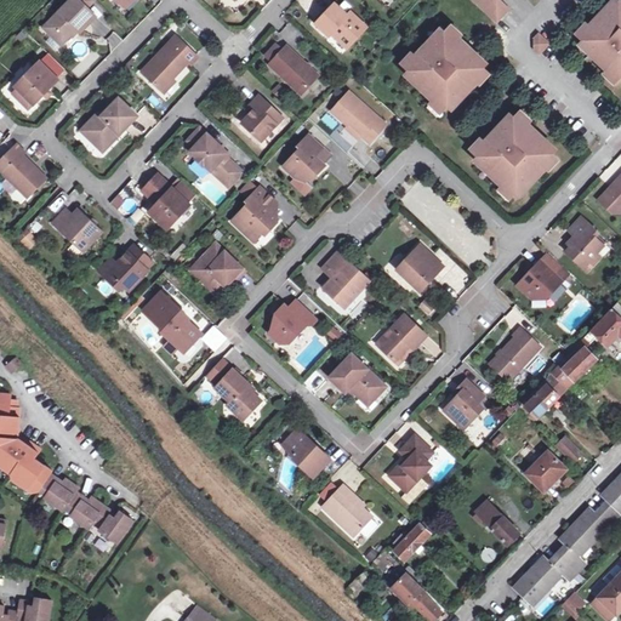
[(87,10),(77,0),(70,0),(44,29),(61,46),(77,30),(80,33),(95,17),(87,10)]
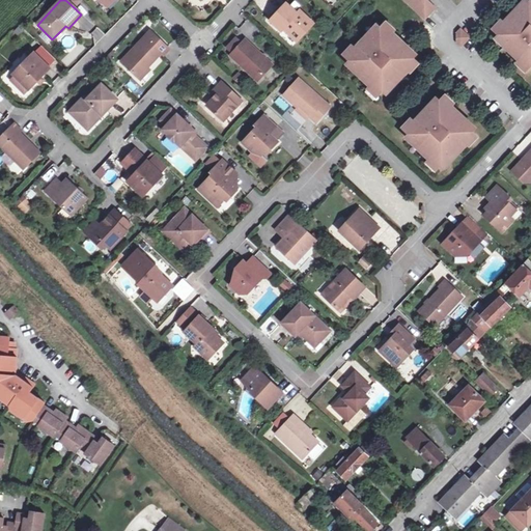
[(420,0),(397,0),(423,23),(432,11),(420,0)]
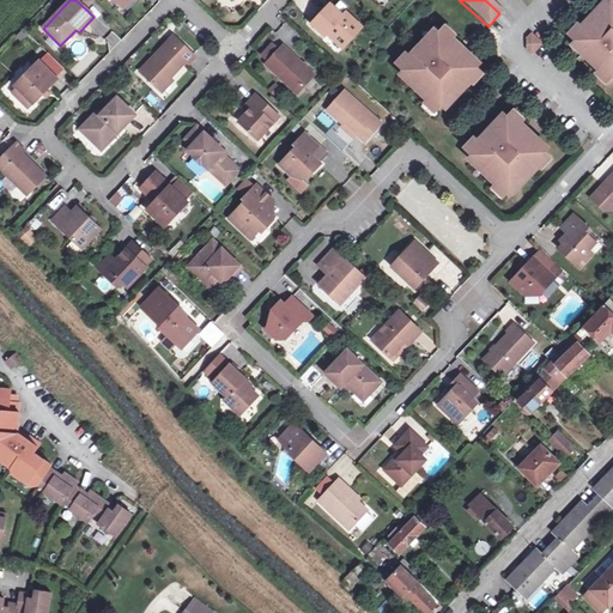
[(612,1),(582,35),(576,29),(565,40),(599,71),(592,79),(602,89),(612,77),(612,1)]
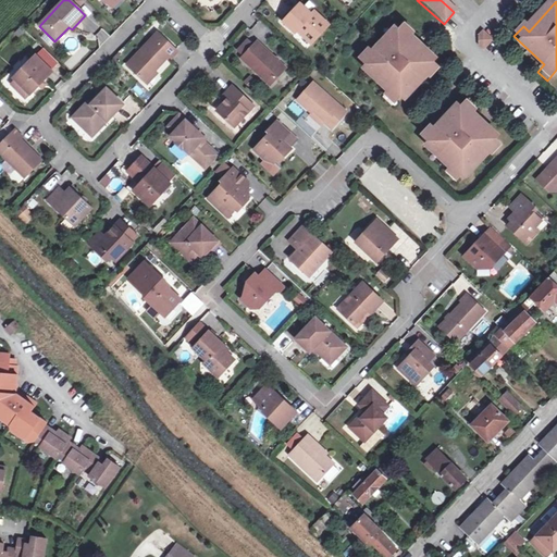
[(318,22),(312,16),(300,5),(284,24),(296,34),(299,31),(313,42),(330,25),(322,17),(318,22)]
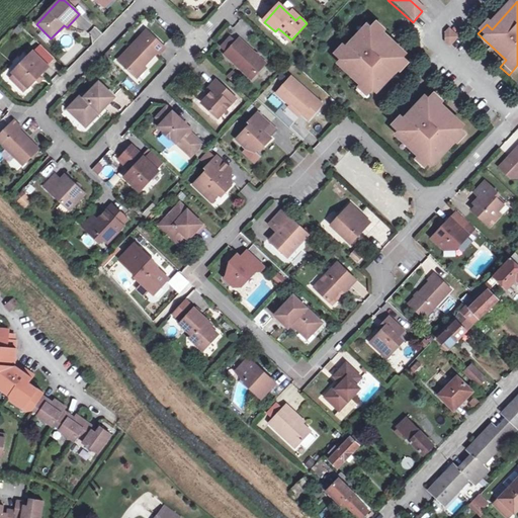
[(294,11),(290,15),(295,20),(299,16),(294,11)]
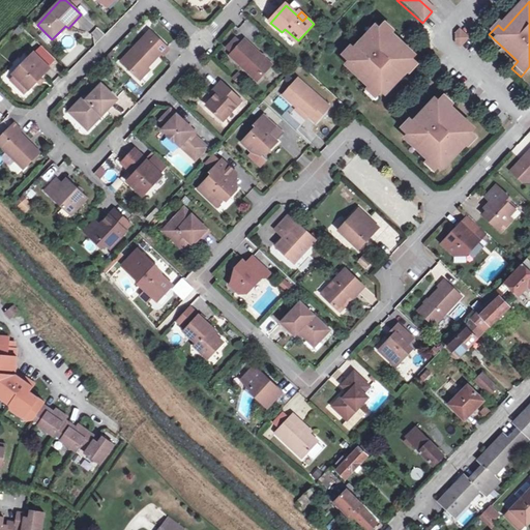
[(387,39),(391,34),(382,26),(355,54),(348,49),(339,58),(369,86),(365,90),(375,99),(401,72),(406,78),(415,67),(387,39)]
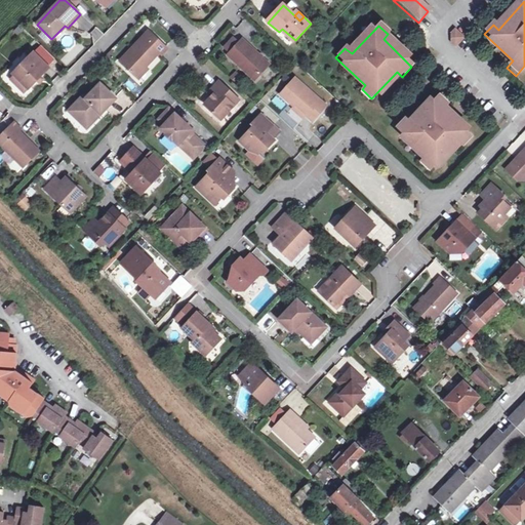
[(95,40),(103,35),(98,28),(90,32),(95,40)]
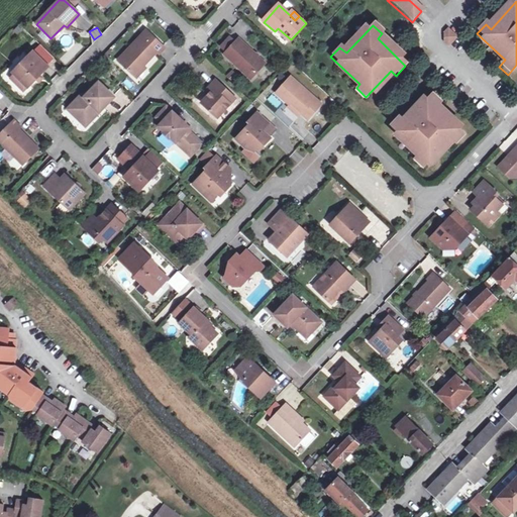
[(132,77),(143,66),(156,53),(158,55),(163,48),(144,32),(116,62),(132,77)]
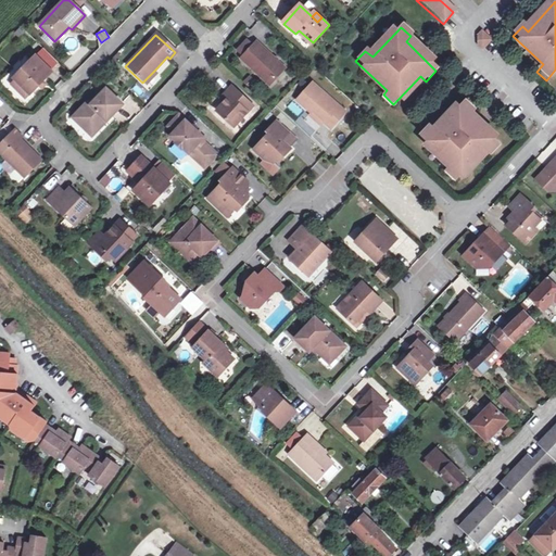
[(489,45),(479,35),(475,40),(475,49),(480,53),(489,45)]
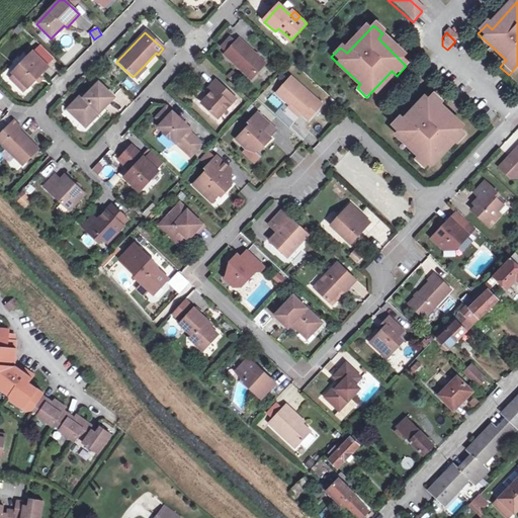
[(228,54),(237,44),(232,38),(223,49),(228,54)]
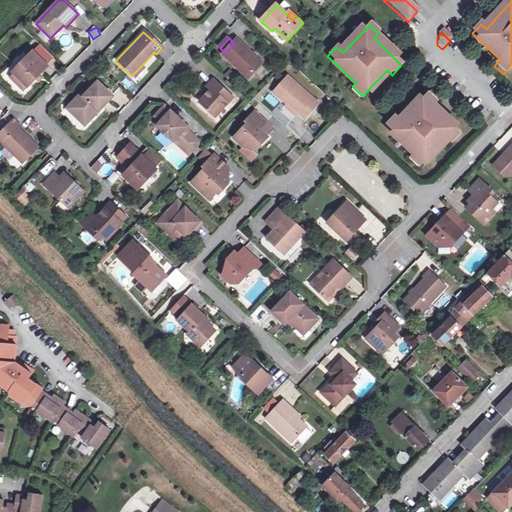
[(245,69),(253,76),(265,63),(238,38),(234,43),(225,53),(223,55),(243,73),(245,69)]
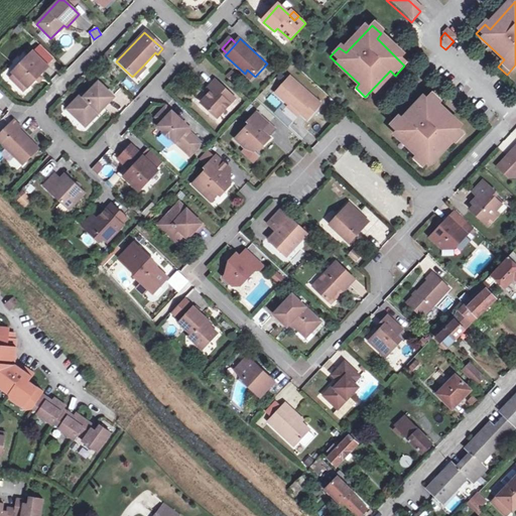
[(16,73),(30,87),(44,71),(43,70),(49,63),(34,50),(30,55),(31,56),(16,73)]
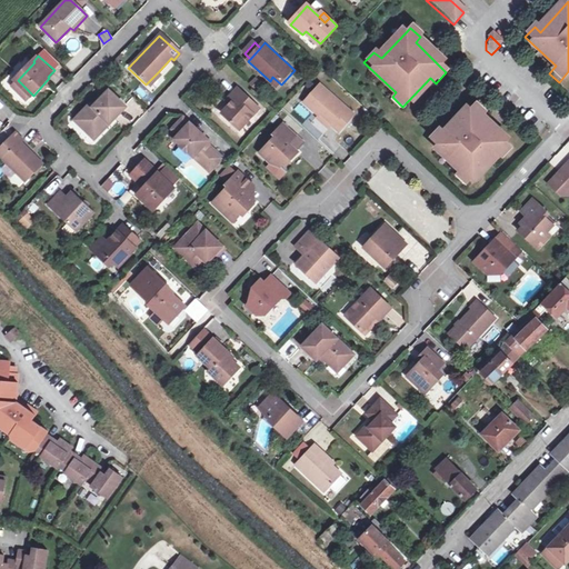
[(158,72),(146,85),(148,87),(160,75),(158,72)]
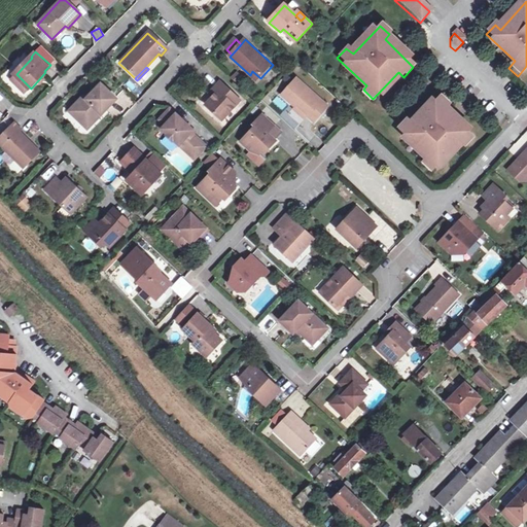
[(257,81),(260,78),(252,71),(250,75),(257,81)]
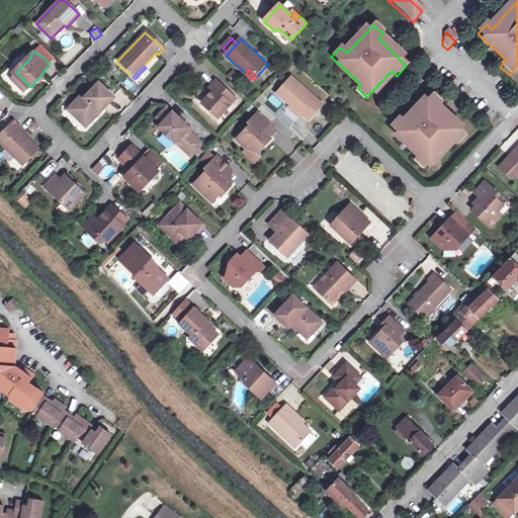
[(30,87),(16,73),(11,77),(26,91),(30,87)]
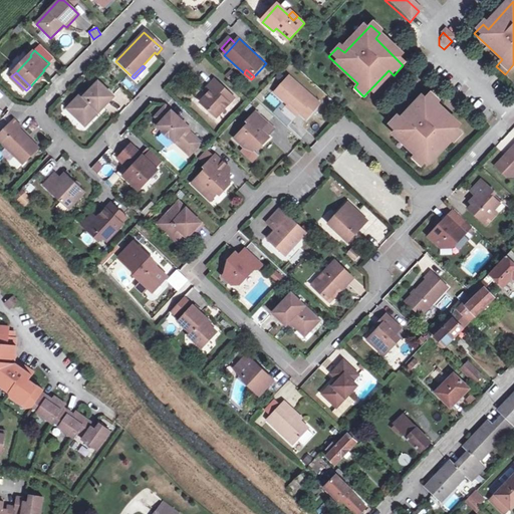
[(296,114),(294,115),(301,122),(315,106),(285,79),(270,94),(283,106),(285,104),(296,114)]
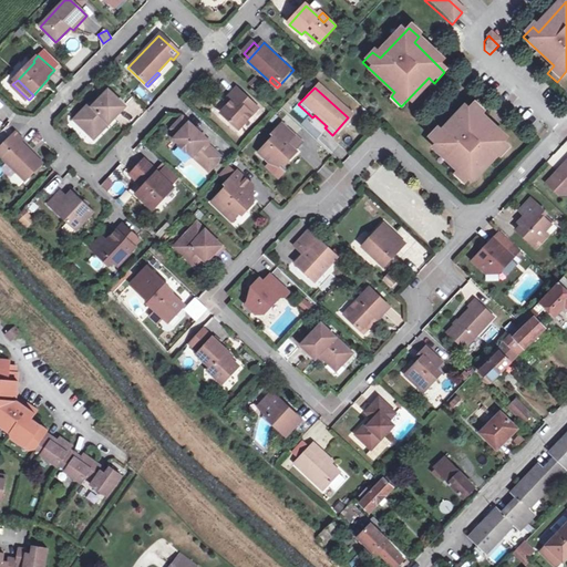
[(234,103),(229,107),(222,115),(238,131),(258,110),(236,89),(228,98),(234,103)]
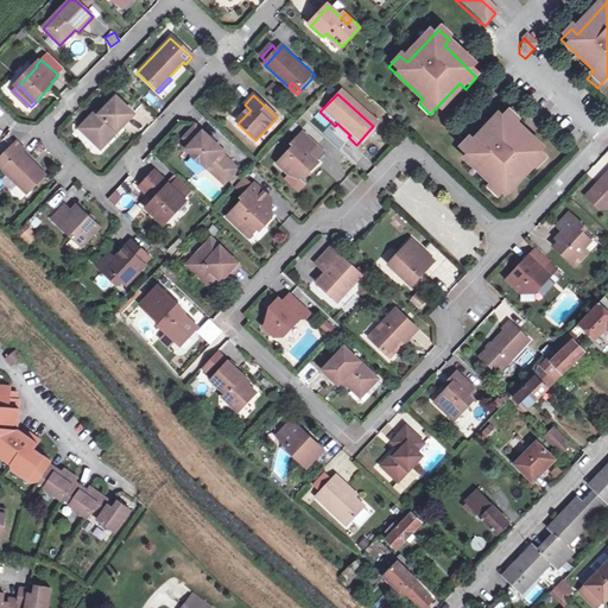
[(112,130),(115,133),(132,115),(114,99),(99,115),(95,112),(78,130),(96,147),(112,130)]
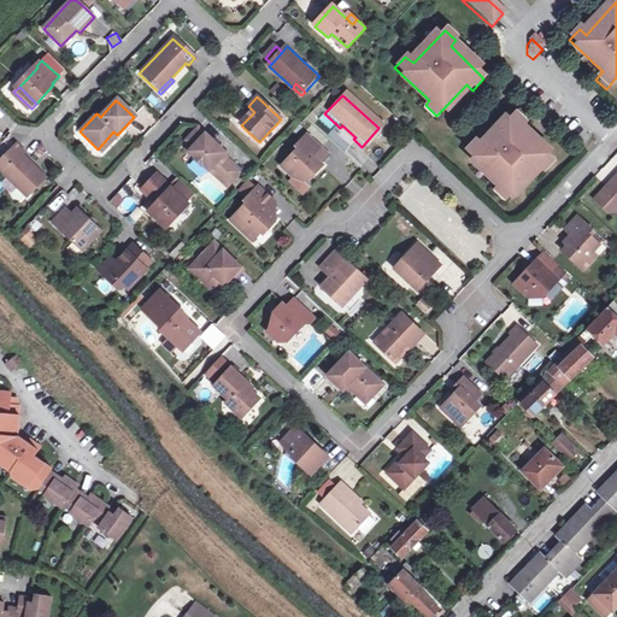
[(254,112),(248,106),(244,111),(250,117),(254,112)]
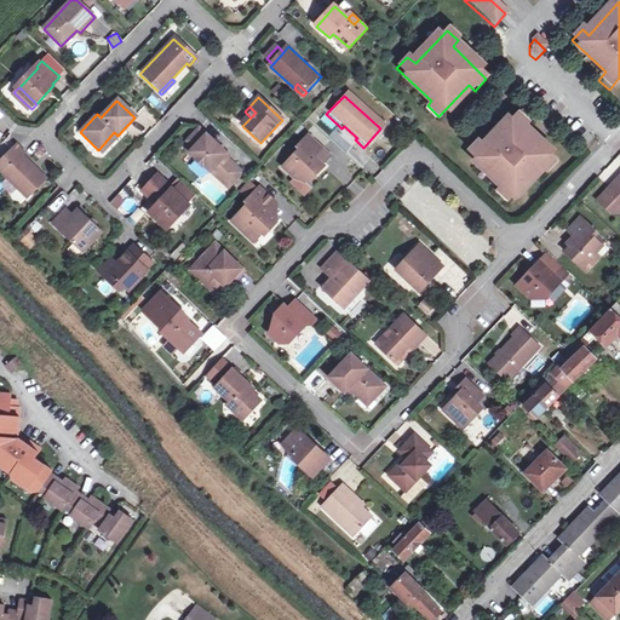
[(483,149),(476,143),(466,155),(500,187),(495,193),(507,204),(538,170),(544,176),(554,165),(521,133),(527,127),(515,116),(483,149)]
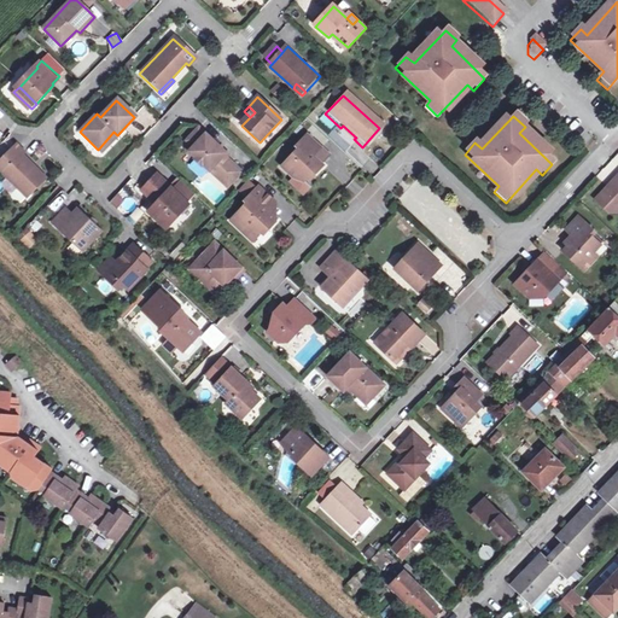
[(343,126),(340,128),(338,132),(350,144),(354,139),(356,138),(343,126)]
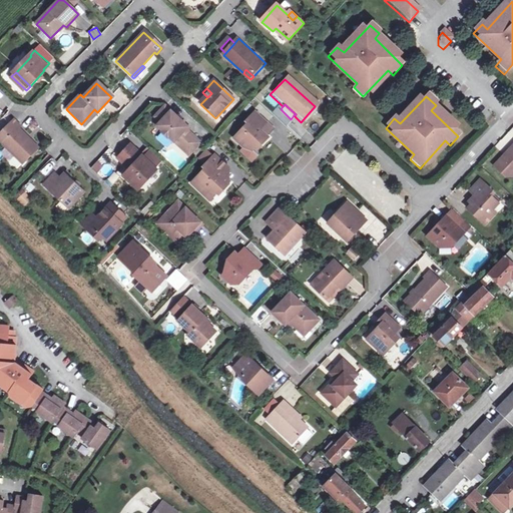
[(188,134),(191,131),(165,108),(155,119),(160,124),(157,128),(162,133),(162,135),(167,139),(168,138),(174,144),(176,142),(190,155),(200,145),(188,134)]
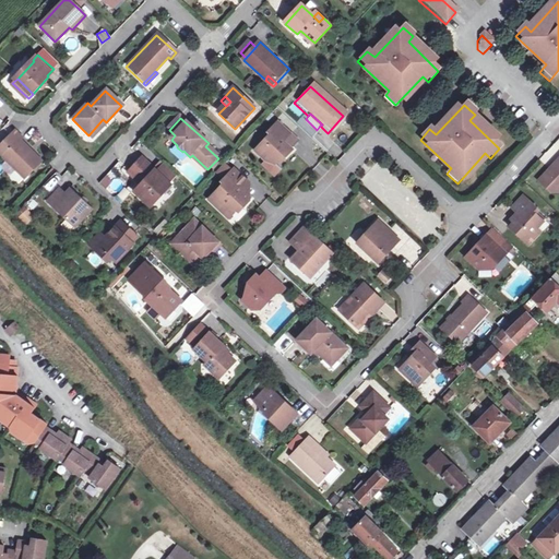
[(103,119),(88,135),(91,138),(106,122),(103,119)]
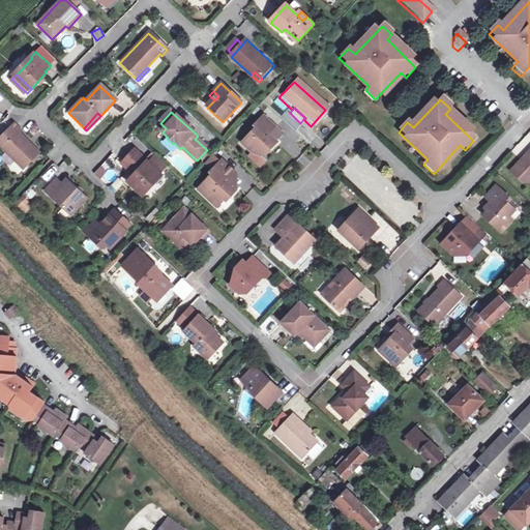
[(274,146),(272,145),(265,139),(273,130),(260,117),(248,129),(251,131),(236,147),(246,157),(251,153),(257,158),(263,152),(266,154),(274,146)]
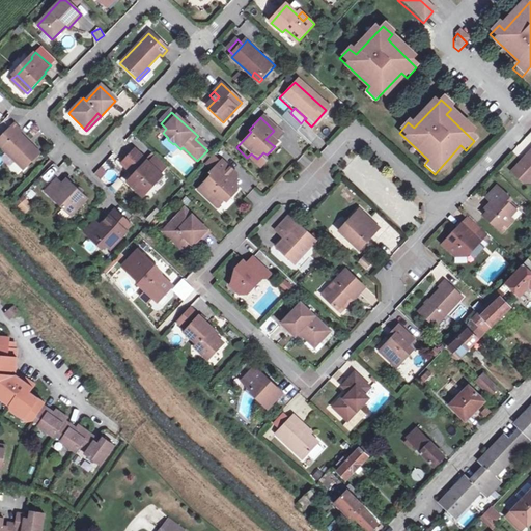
[(21,158),(28,165),(42,151),(20,132),(22,130),(16,123),(0,140),(0,143),(18,161),(21,158)]
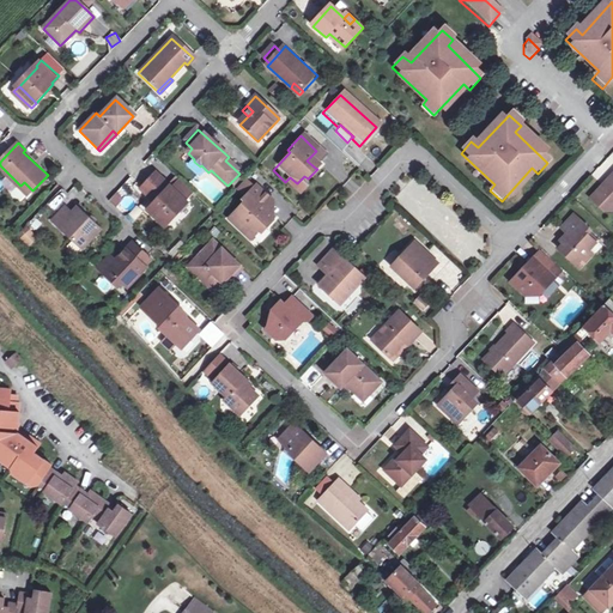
[(307,161),(315,168),(325,158),(316,151),(307,161)]
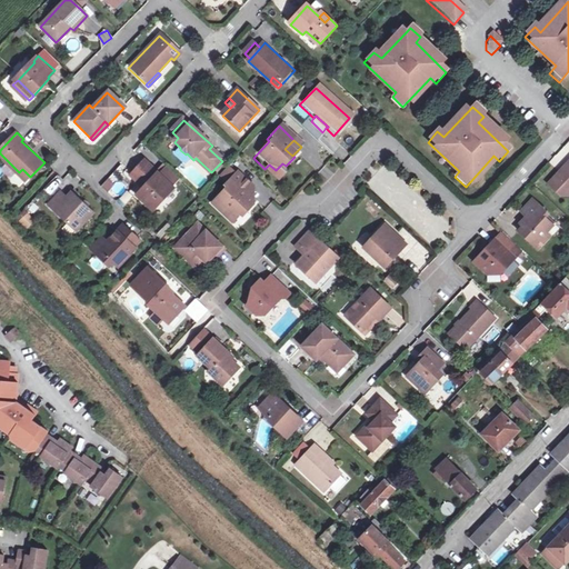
[(138,183),(148,185),(136,197),(148,207),(158,207),(173,189),(143,161),(130,177),(138,183)]
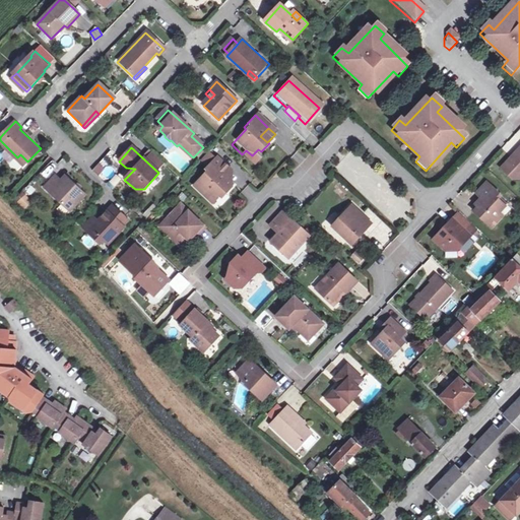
[(519,149),(518,152),(519,153),(519,155),(518,158),(511,158),(501,170),(511,181),(519,180),(519,179),(519,149)]
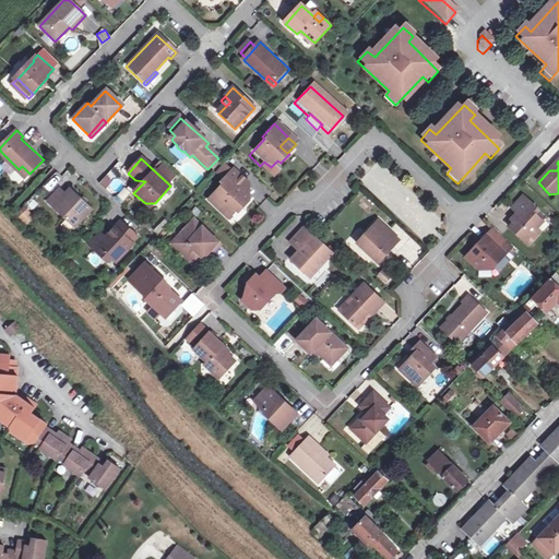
[(22,166),(19,169),(26,177),(30,174),(22,166)]
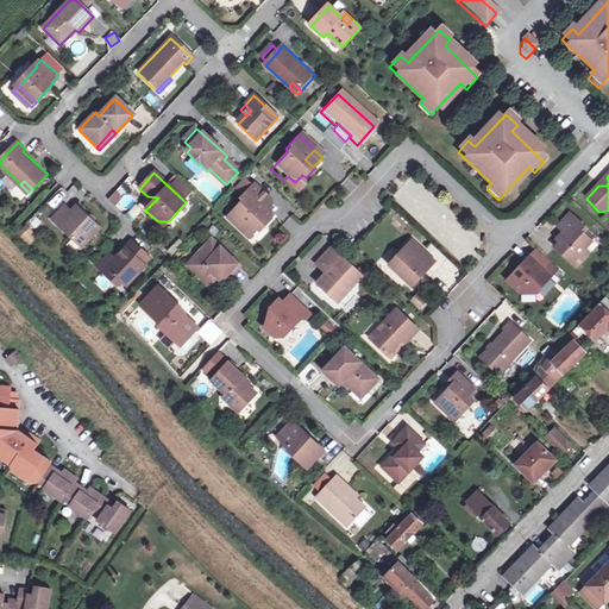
[(240,183),(233,190),(240,198),(248,190),(240,183)]
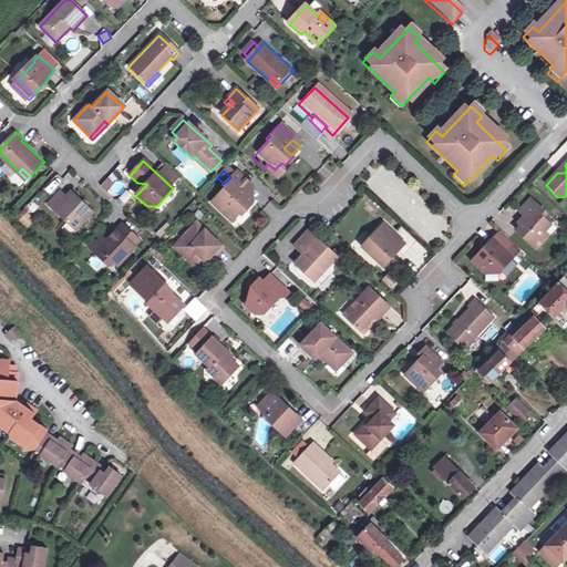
[(241,192),(246,186),(234,174),(230,177),(224,184),(220,187),(223,189),(207,206),(228,225),(238,213),(243,213),(249,206),(240,198),(245,194),(241,192)]
